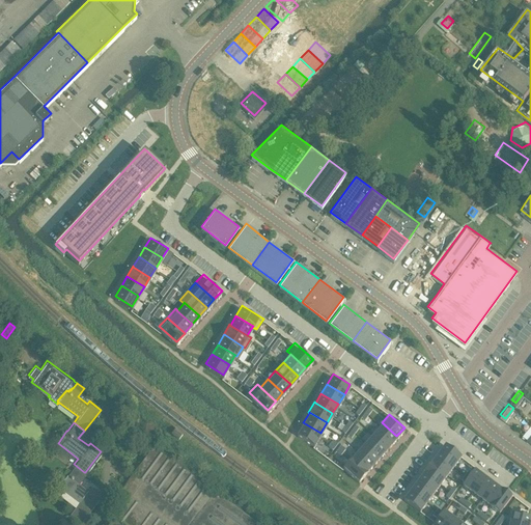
[(303,422),(297,432),(314,442),(320,433),(303,422)]
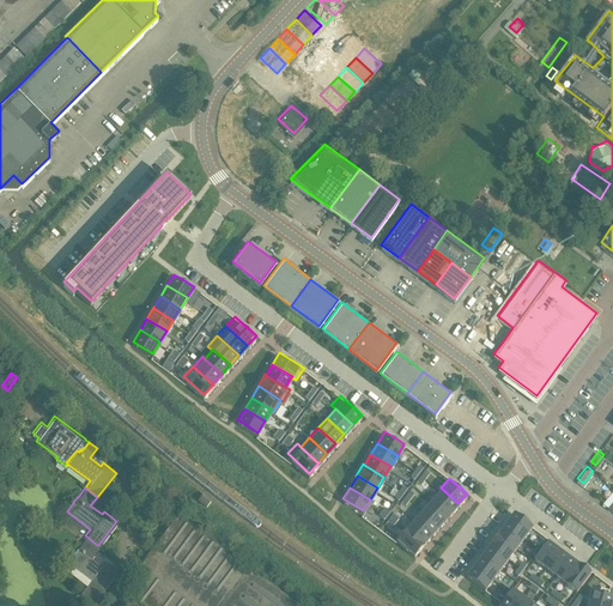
[(441,488),(432,497),(449,513),(457,503),(441,488)]
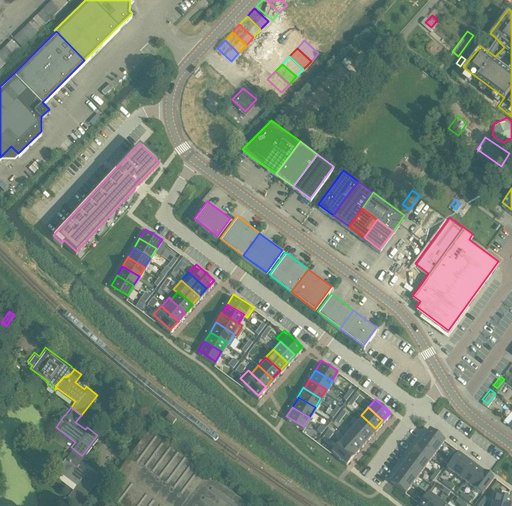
[(170,408),(165,414),(172,420),(177,413),(170,408)]
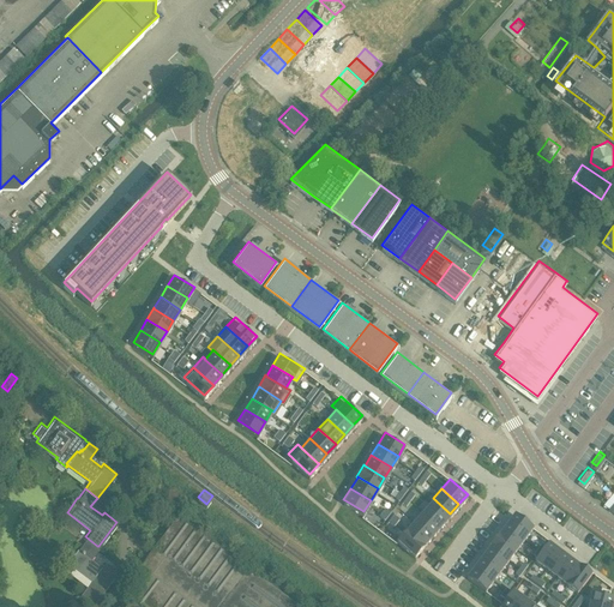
[(433,498),(423,508),(441,523),(450,514),(433,498)]
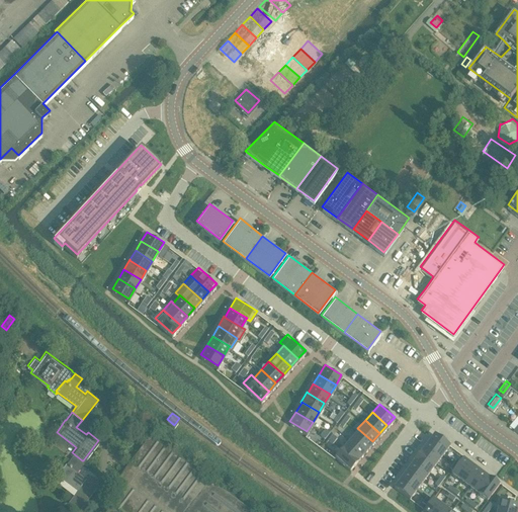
[(357,428),(350,436),(364,449),(372,441),(357,428)]
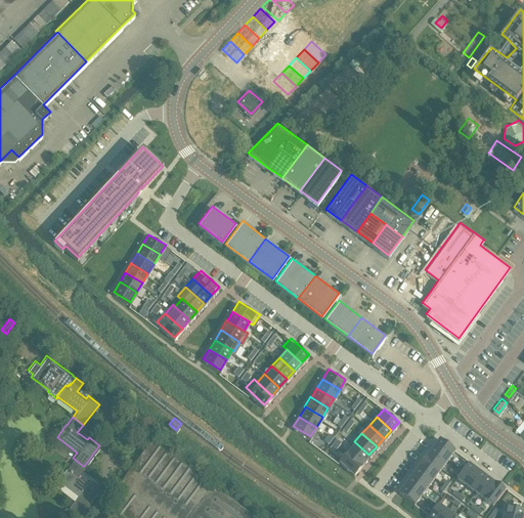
[(432,444),(447,456),(454,446),(439,435),(432,444)]
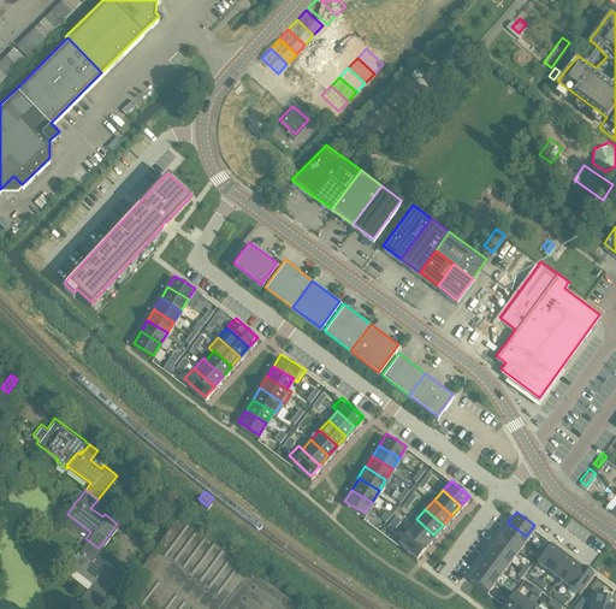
[(307,608),(178,513),(140,565),(131,599),(124,608),(307,608)]
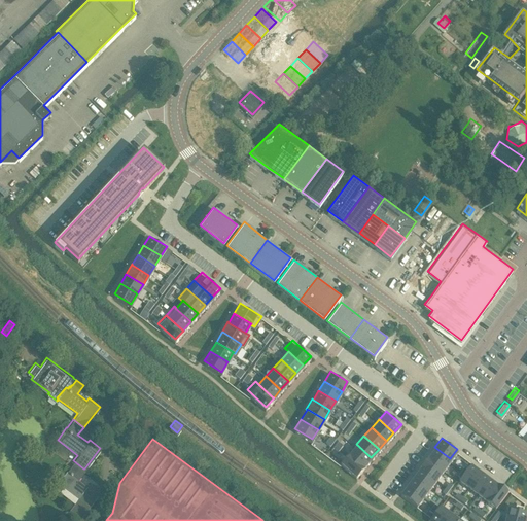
[(356,444),(349,452),(363,466),(364,465),(363,465),(371,457),(356,444)]
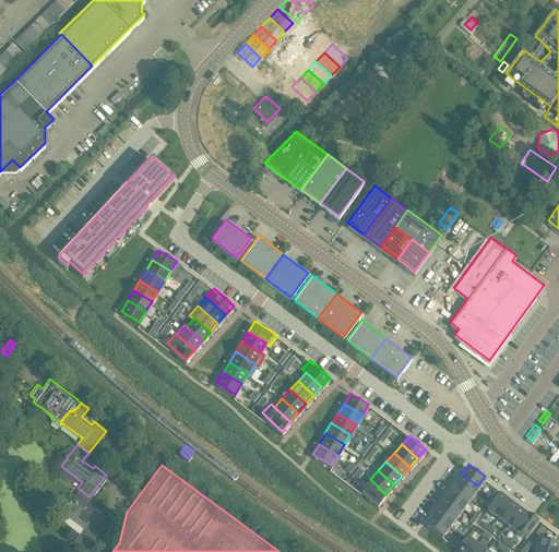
[(461,474),(454,482),(453,482),(471,495),(477,486),(461,474)]
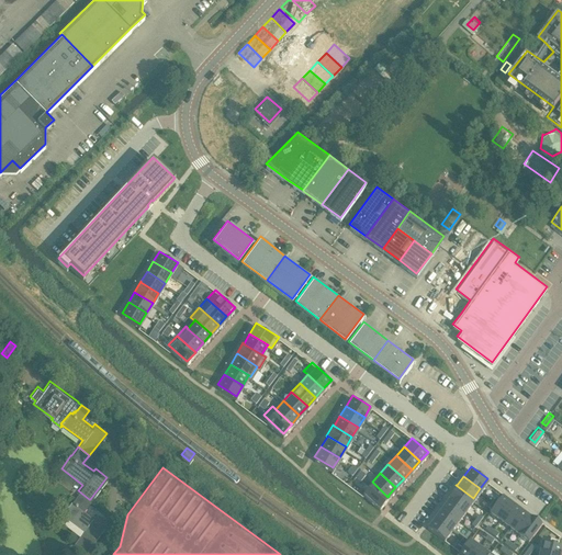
[(372,482),(363,490),(380,506),(388,497),(372,482)]
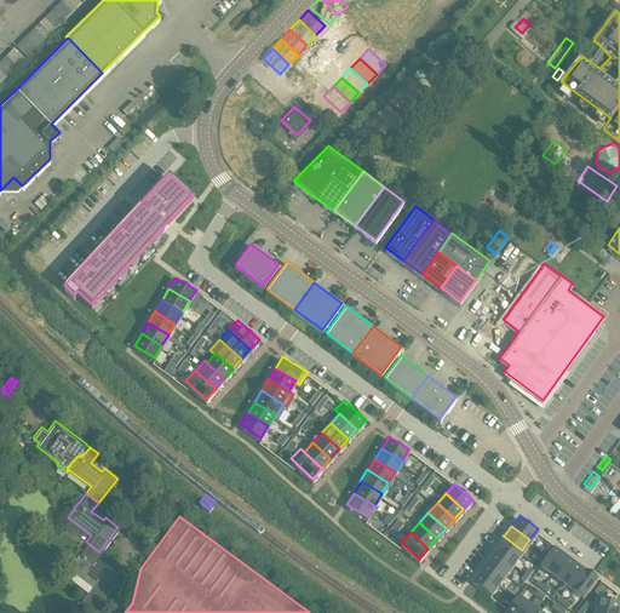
[(495,546),(515,561),(522,550),(503,536),(504,536),(503,534),(494,546),(495,546)]
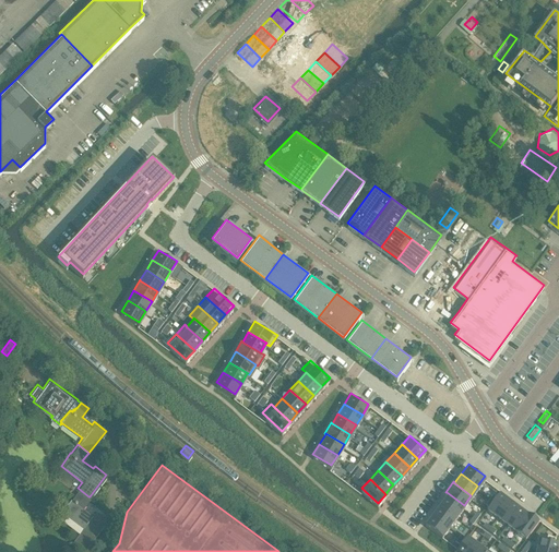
[(83,526),(75,536),(86,546),(107,518),(95,510),(93,512),(83,504),(88,496),(78,488),(71,496),(61,510),(83,526)]
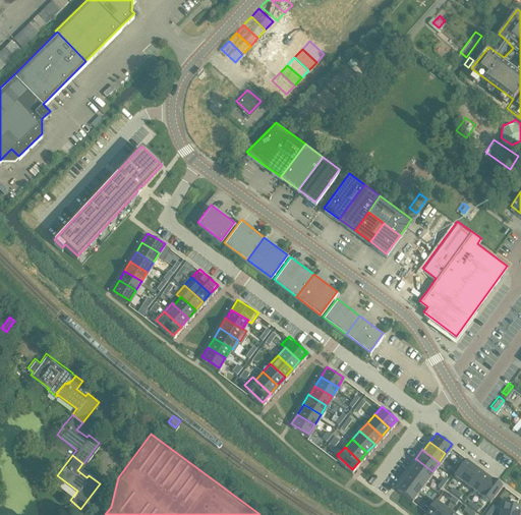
[(463,479),(474,463),(465,456),(463,459),(460,464),(456,469),(454,472),(463,479)]
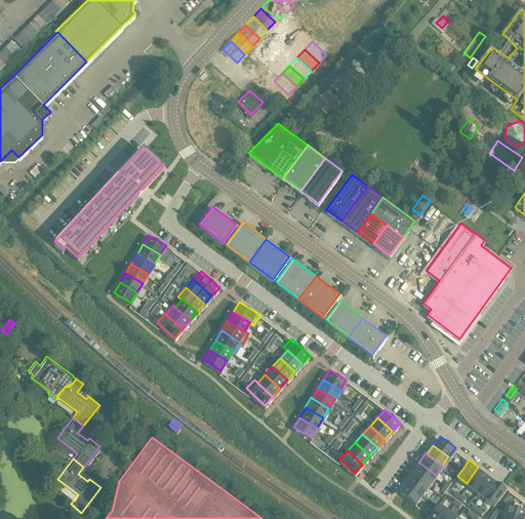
[(413,472),(429,483),(436,475),(419,463),(413,472)]
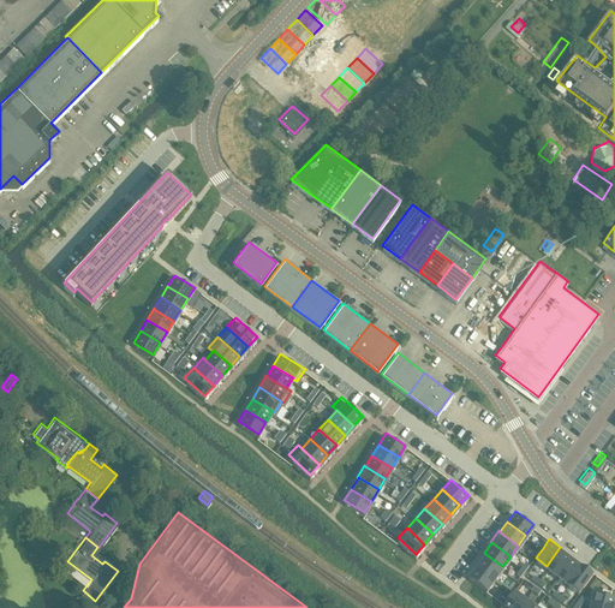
[(560,547),(547,566),(556,573),(571,555),(560,547)]
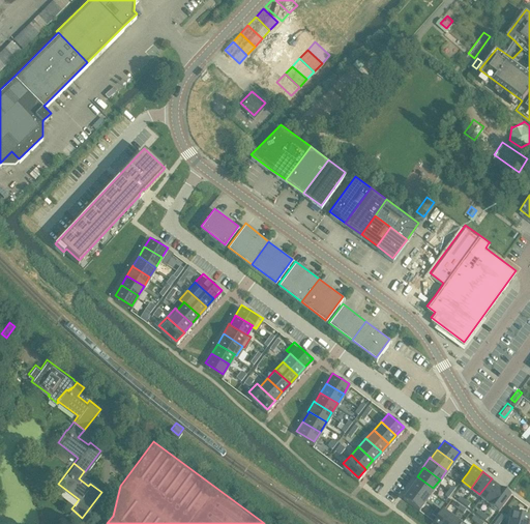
[(410,485),(427,497),(433,488),(417,476),(410,485)]
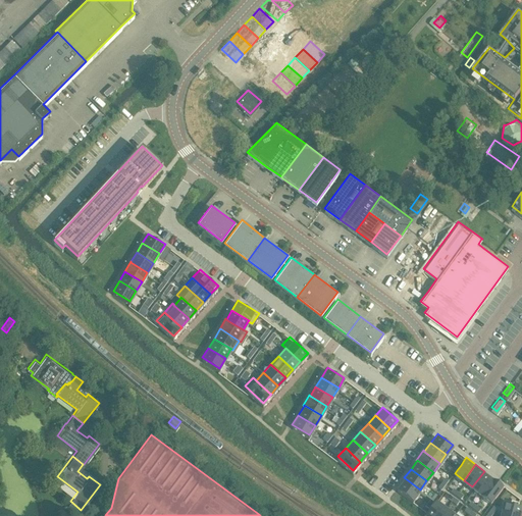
[(472,486),(481,494),(493,477),(492,477),(484,471),(472,486)]
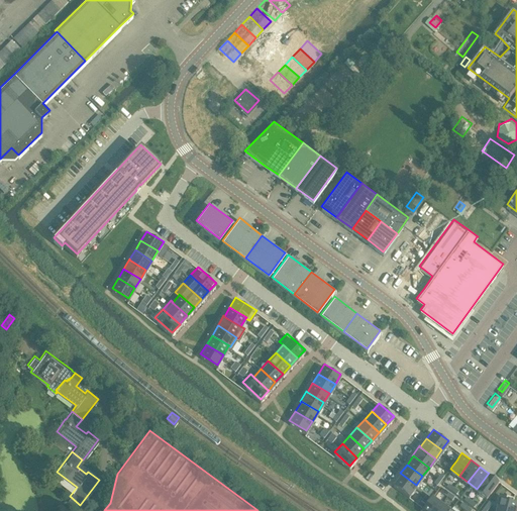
[(489,472),(488,473),(489,473),(477,489),(486,495),(498,479),(489,472)]
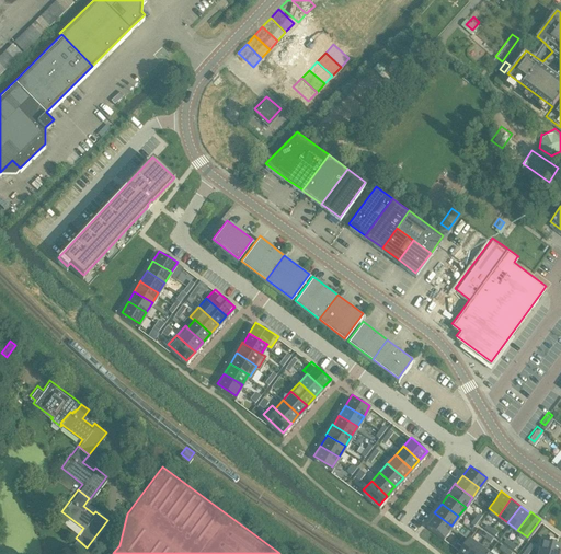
[(444,535),(451,526),(434,512),(426,522),(444,535)]
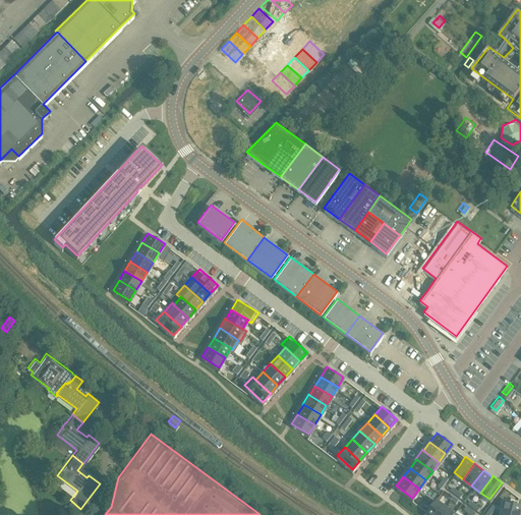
[(436,497),(423,513),(426,514),(436,514),(445,504),(436,497)]
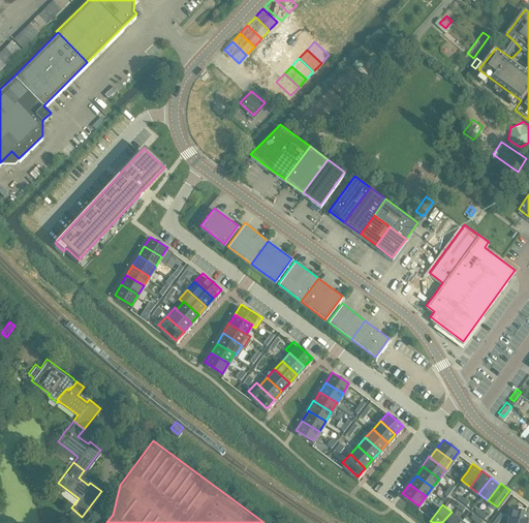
[(510,506),(507,518),(525,522),(526,522),(528,513),(528,512),(525,511),(526,505),(518,504),(517,509),(510,506)]
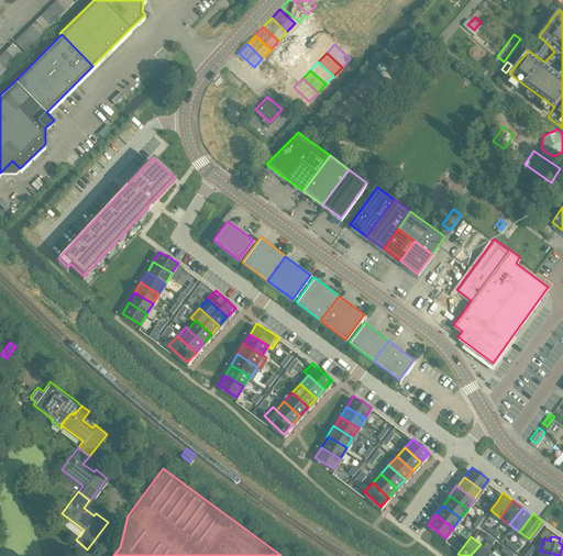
[(87,549),(76,540),(73,544),(85,553),(87,549)]
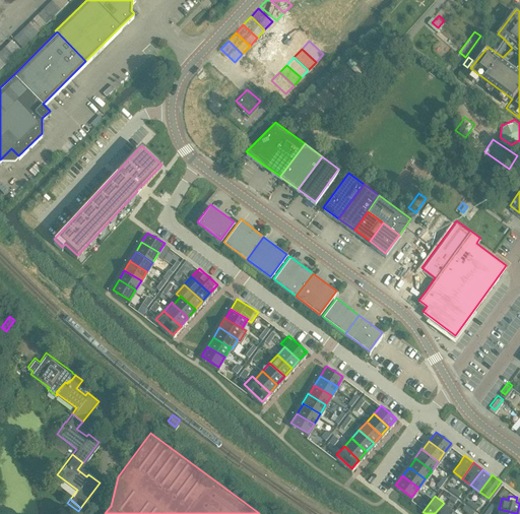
[(67,503),(64,507),(73,513),(75,513),(78,511),(67,503)]
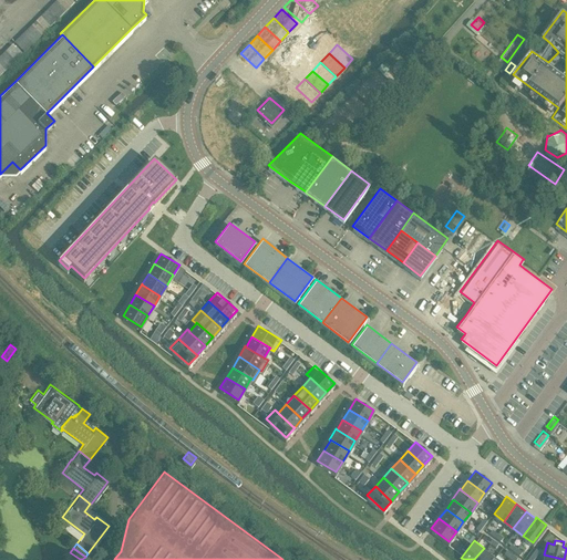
[(484,548),(474,559),(488,559),(493,555),(484,548)]
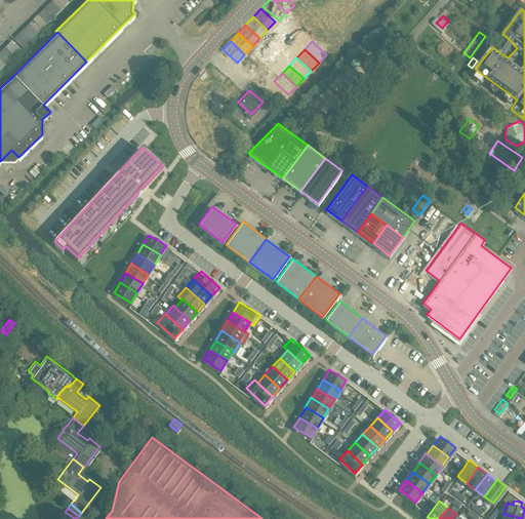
[(456,514),(452,518),(467,518),(469,517),(459,510),(456,514)]
